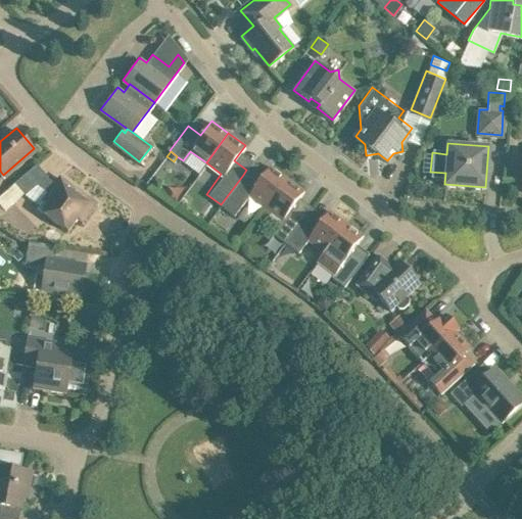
[(41,210),(66,230),(77,217),(82,221),(95,201),(81,190),(81,189),(59,175),(54,182),(46,176),(47,175),(36,162),(14,182),(25,194),(38,203),(42,199),(46,202),(41,210)]
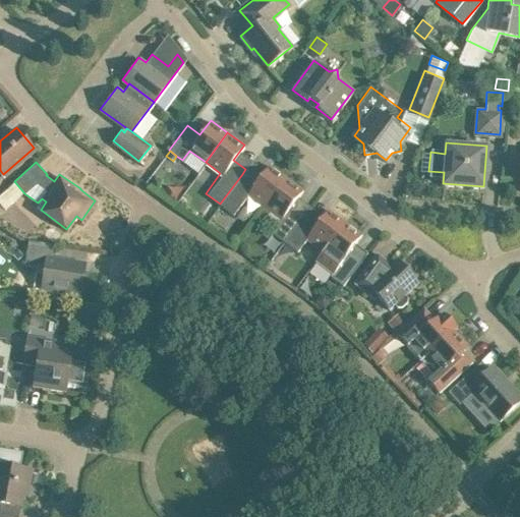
[(247,194),(264,206),(286,176),(269,164),(254,183),(242,174),(220,204),(233,214),(247,194)]
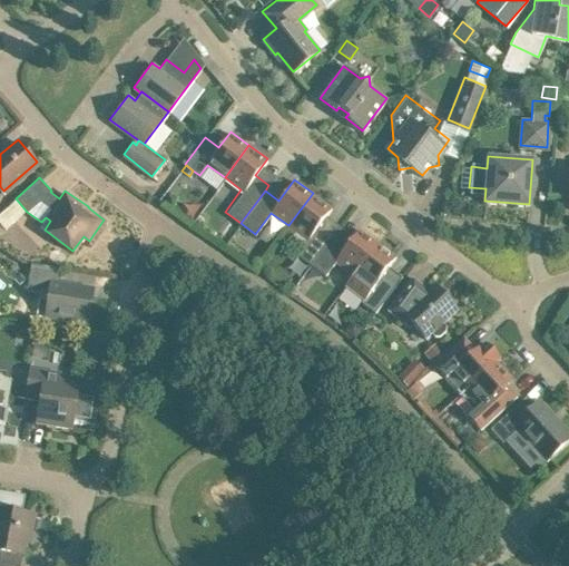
[(310,263),(332,235),(332,234),(319,224),(331,207),(313,193),(288,225),(306,238),(295,252),(310,263)]
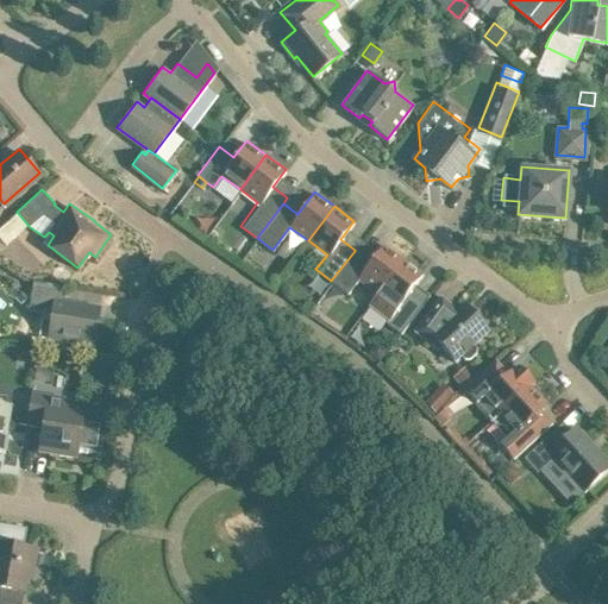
[(358,278),(376,293),(402,258),(383,243),(370,260),(355,250),(355,251),(331,281),(348,293),(358,278)]
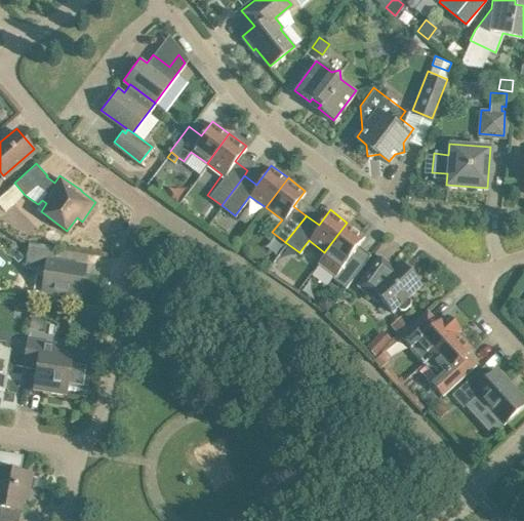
[(347,223),(324,252),(317,263),(333,275),(332,277),(345,286),(365,261),(352,250),(364,235),(347,223)]
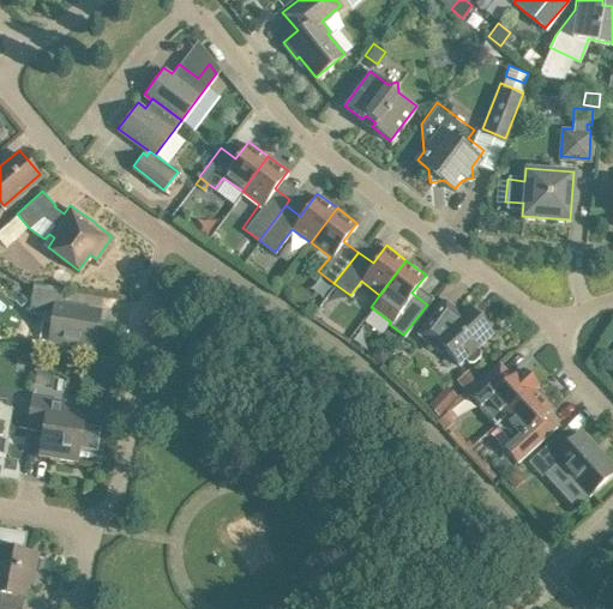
[(97,327),(100,308),(64,302),(66,287),(32,282),(28,311),(42,313),(41,318),(50,320),(48,339),(94,347),(95,344),(94,344),(96,327),(97,327)]
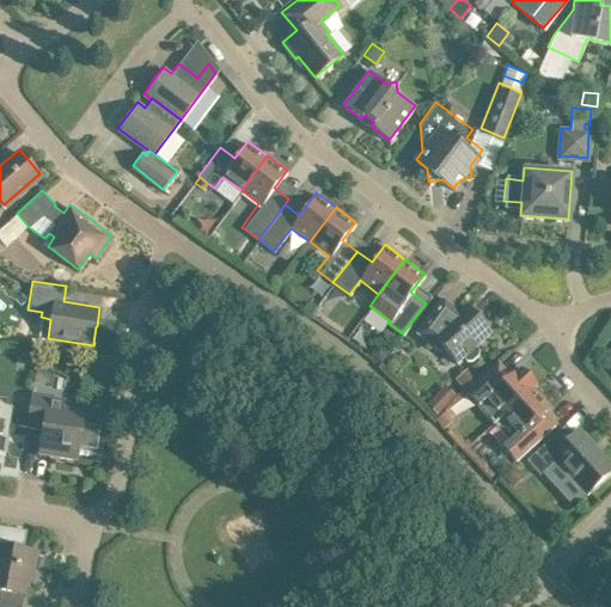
[(443,295),(415,331),(439,350),(443,347),(456,361),(463,355),(466,359),(471,359),(477,354),(477,349),(475,344),(489,331),(465,304),(460,308),(443,295)]
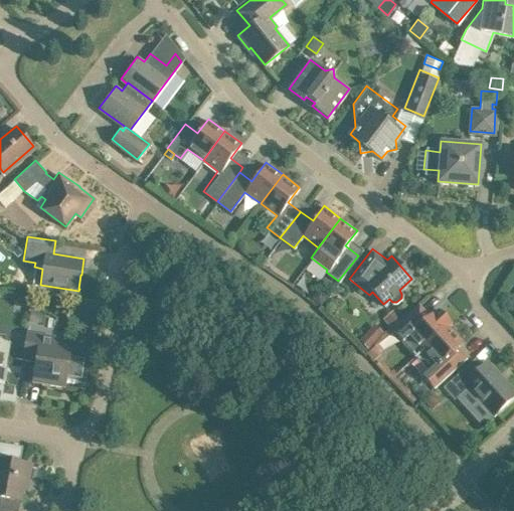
[(317,287),(310,297),(320,304),(327,294),(317,287)]
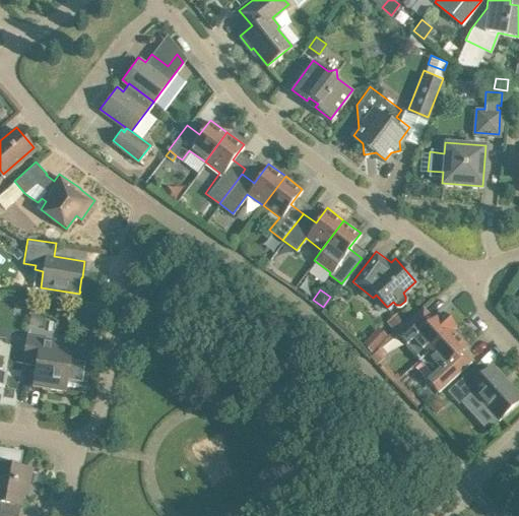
[(30,310),(28,322),(42,324),(44,312),(42,312),(44,303),(37,302),(36,311),(30,310)]
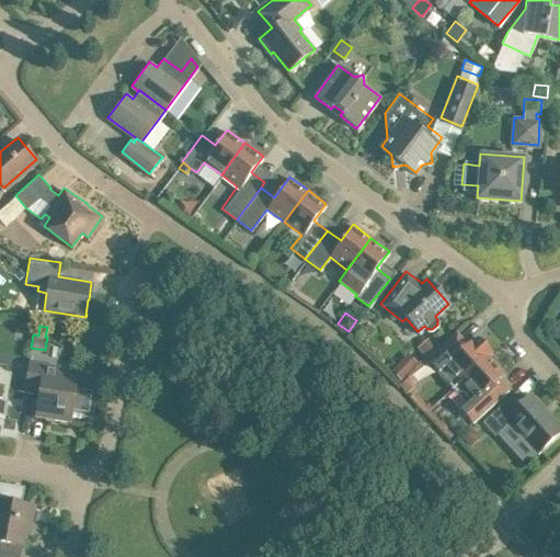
[(426,357),(453,386),(489,354),(492,351),(477,333),(458,350),(447,338),(426,357)]
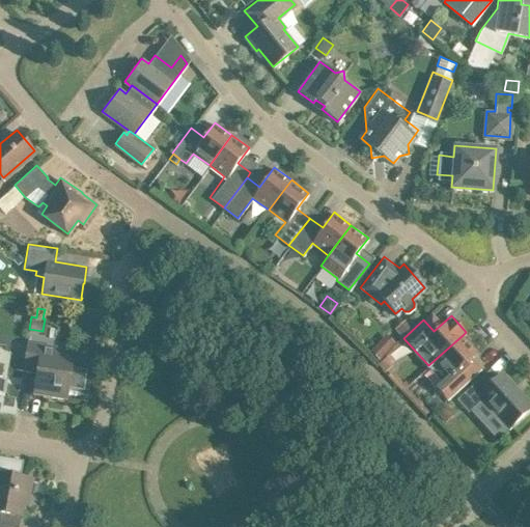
[(405,316),(394,327),(402,336),(414,326),(405,316)]
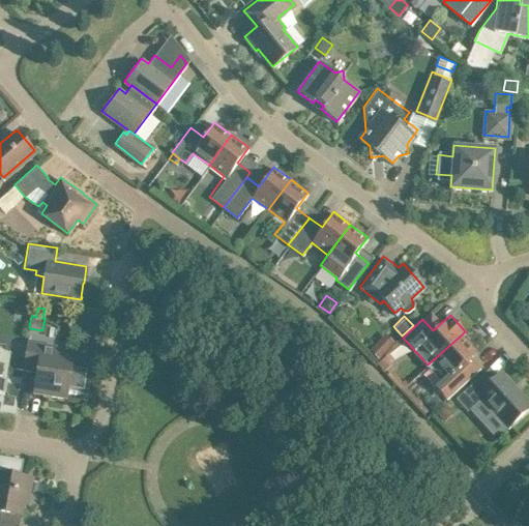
[(384,331),(369,348),(378,357),(393,340),(384,331)]
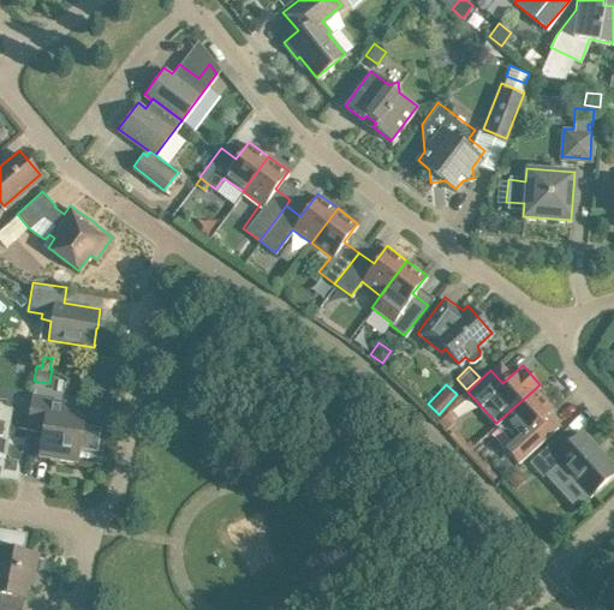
[(536,388),(496,423),(512,441),(505,447),(518,461),(558,426),(544,412),(552,406),(536,388)]
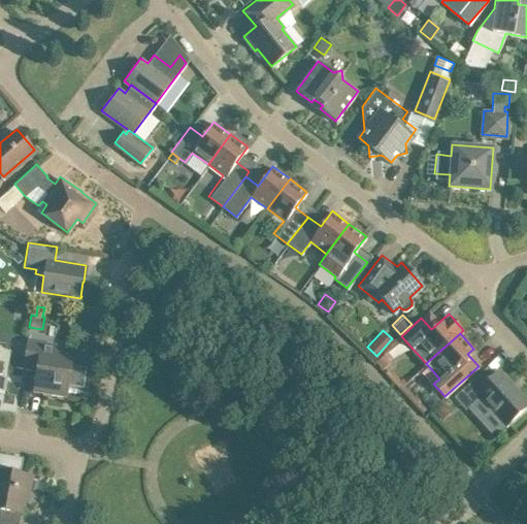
[(56,345),(27,339),(23,366),(36,368),(33,391),(66,396),(67,386),(83,388),(86,367),(70,365),(72,354),(55,352),(56,345)]
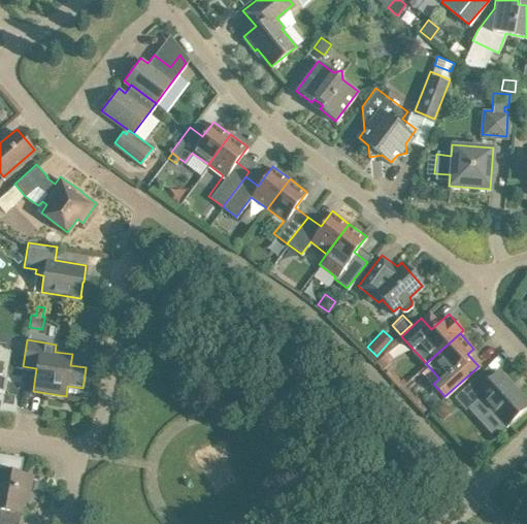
[(0,389),(2,390),(8,349),(0,347),(0,389)]
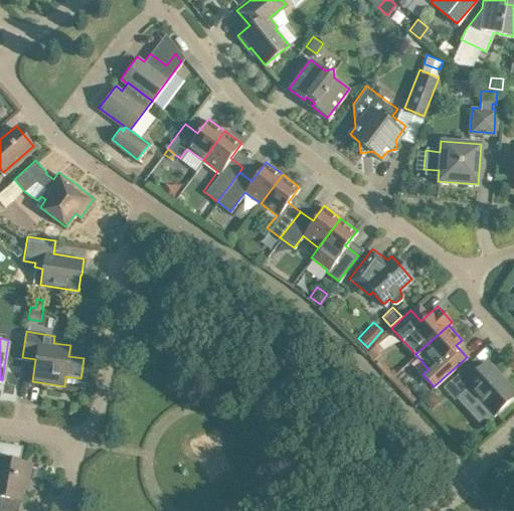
[(376,342),(365,352),(372,359),(380,351),(378,348),(380,346),(376,342)]
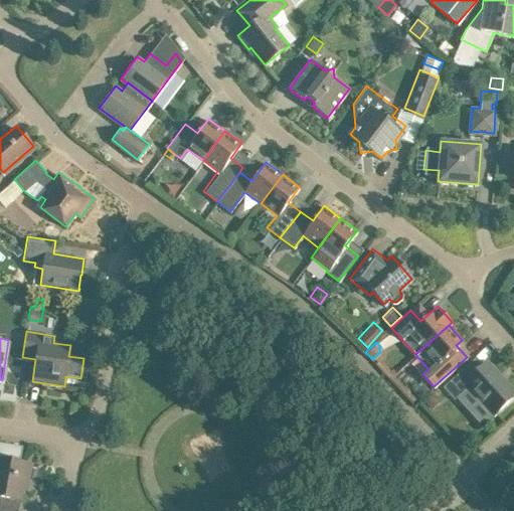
[(443,385),(453,397),(467,385),(492,413),(513,393),(513,390),(487,361),(465,381),(457,372),(443,385)]
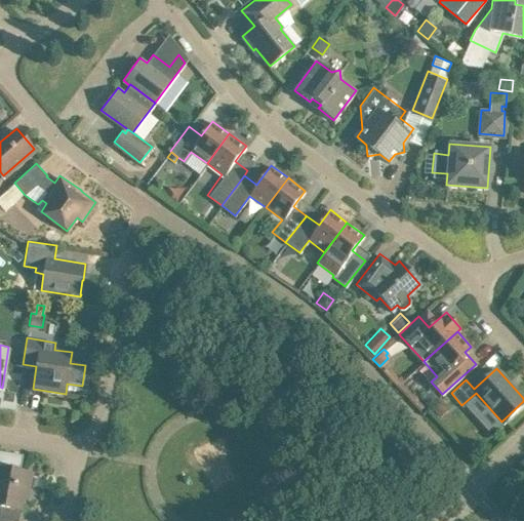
[(441,398),(432,407),(439,414),(448,406),(441,398)]
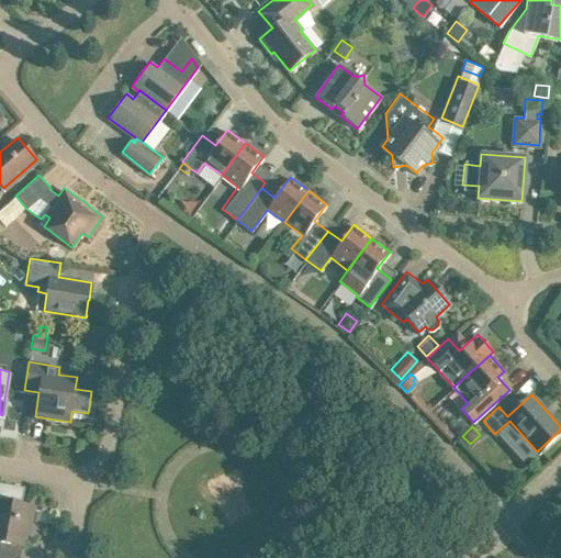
[(0,540),(22,546),(26,519),(31,519),(33,505),(20,503),(23,487),(0,482),(0,540)]
